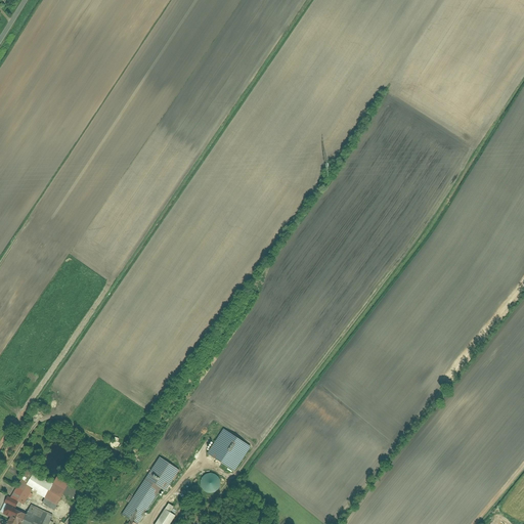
[(251,446),(223,429),(207,453),(234,472),(251,446)]
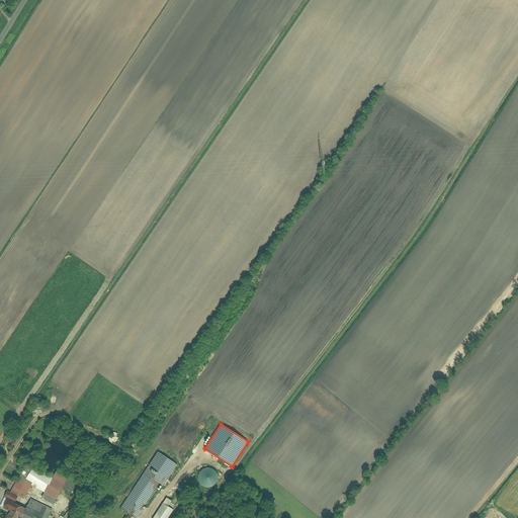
[(128,515),(133,517),(137,517),(159,484),(163,487),(176,465),(157,453),(121,511),(128,515)]
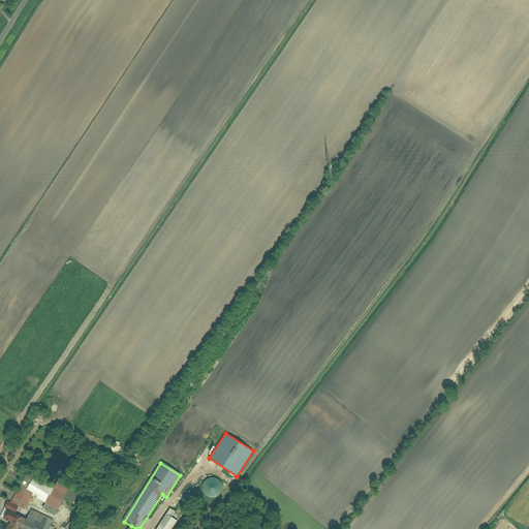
[(203,486),(203,489),(204,493),(206,495),(209,497),(212,498),(215,498),(218,497),(220,495),(222,492),(223,489),(222,486),(221,483),(219,479),(216,478),(213,477),(209,478),(207,480),(204,483),(203,486)]
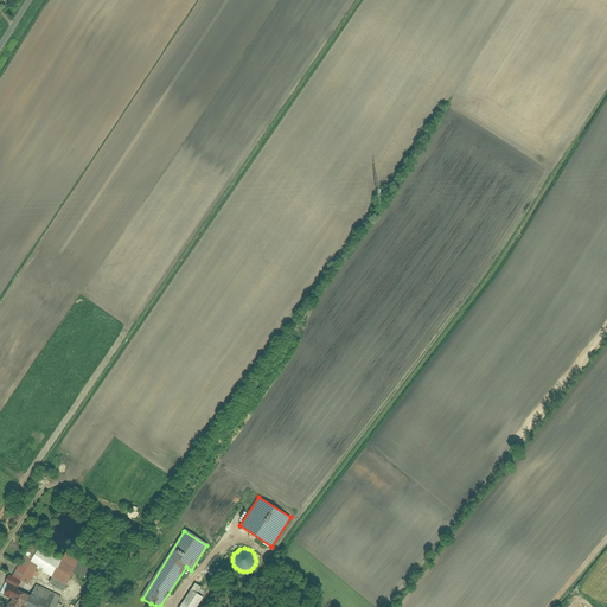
[(13,577),(23,583),(27,586),(37,570),(66,587),(75,573),(83,579),(89,568),(66,555),(63,563),(39,549),(32,561),(25,557),(13,577)]
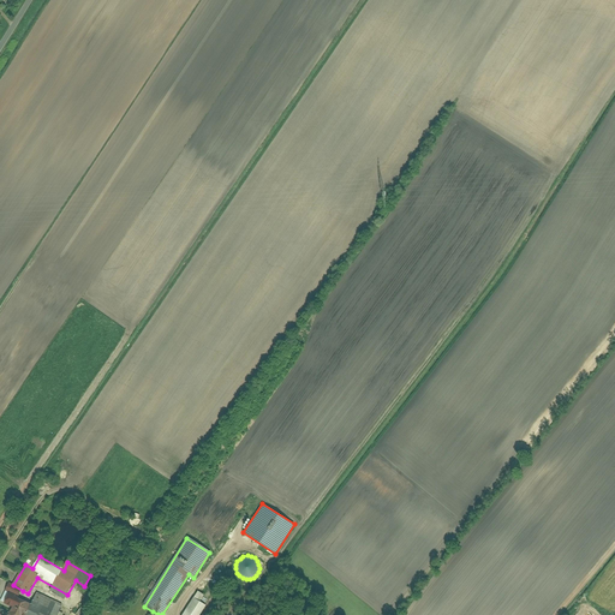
[(10,595),(19,597),(23,591),(13,585),(10,584),(6,592),(10,595)]
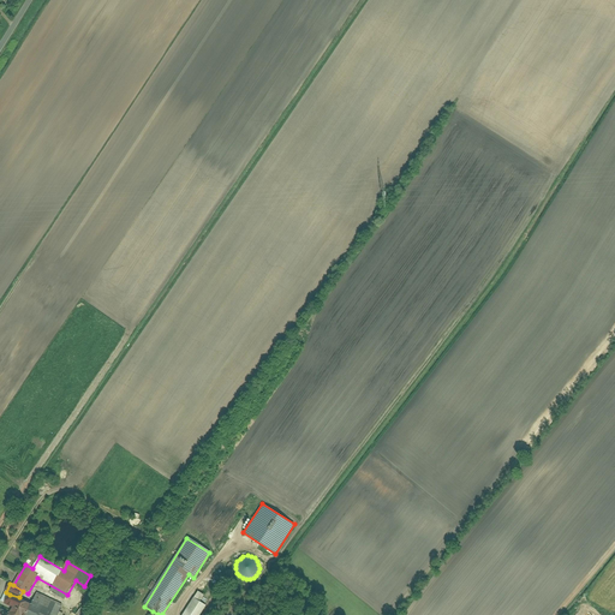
[(193,599),(199,603),(204,597),(198,592),(193,599)]
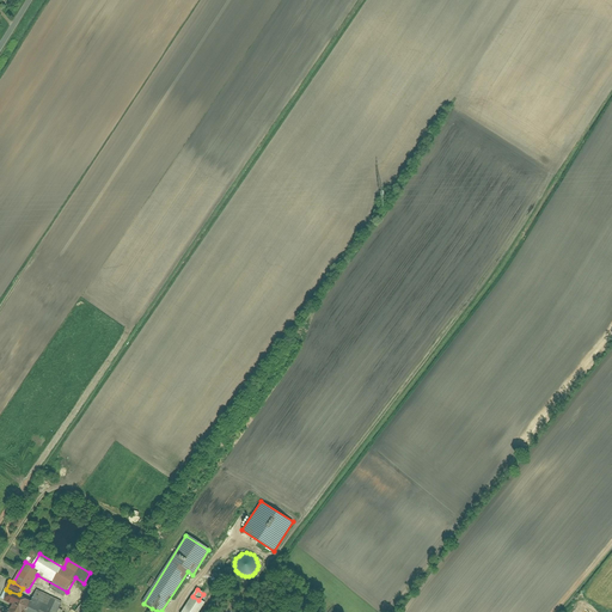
[(56,611),(61,603),(36,591),(31,603),(26,611),(56,611)]
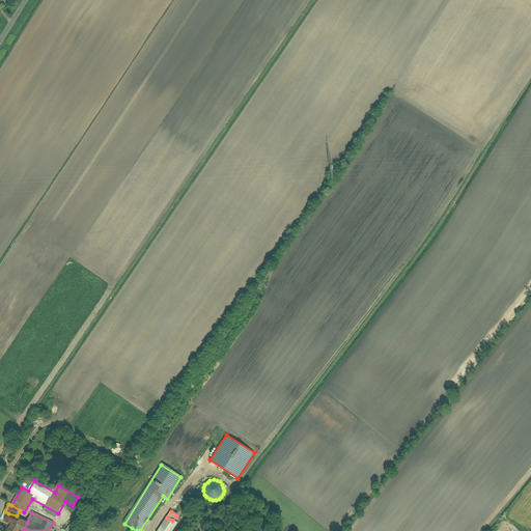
[(23,530),(27,523),(16,519),(17,515),(8,513),(4,523),(11,526),(8,530),(23,530)]
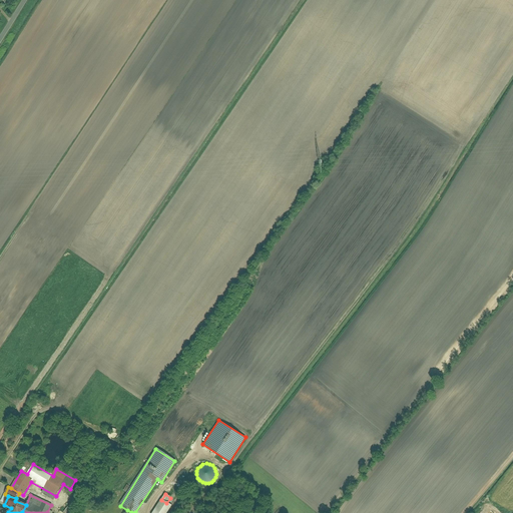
[(166,503),(161,500),(152,512),(167,512),(171,507),(166,503)]
